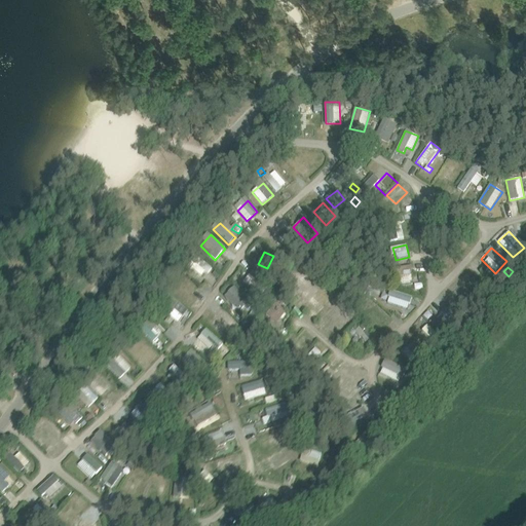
[(398,283),(411,283),(412,268),(398,268),(398,283)]
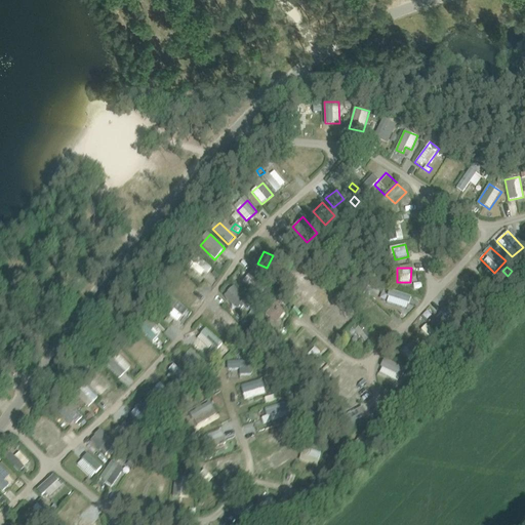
[(249,288),(261,278),(253,270),(242,280),(249,288)]
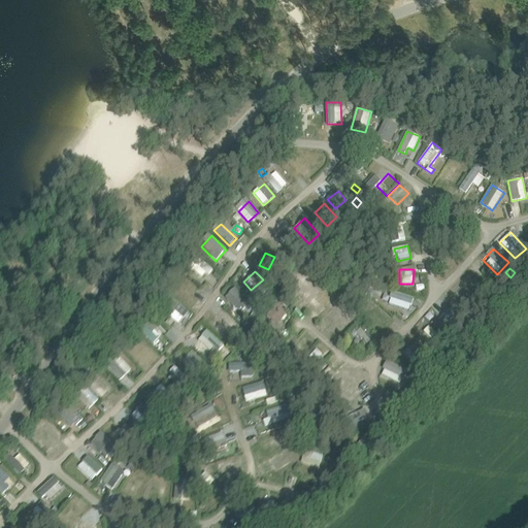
[(188,284),(187,292),(195,293),(196,285),(188,284)]
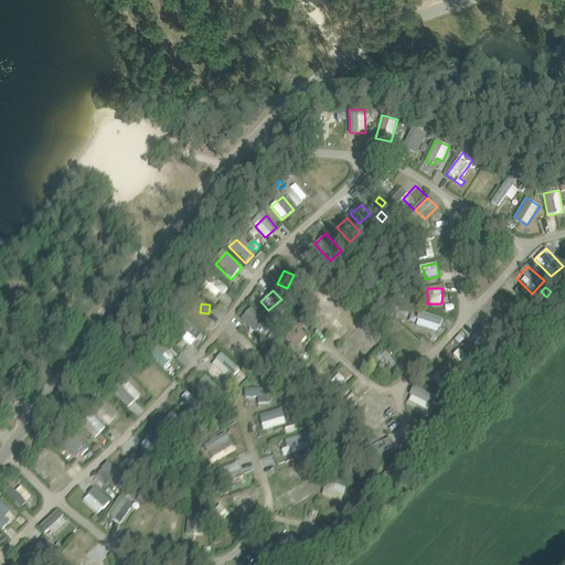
[(241,318),(254,332),(265,322),(252,308),(241,318)]
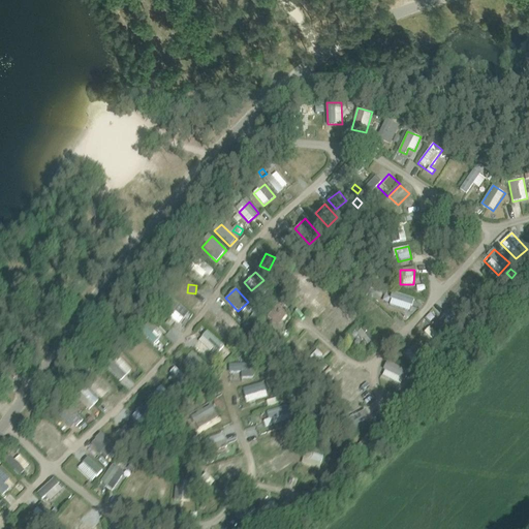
[(320,291),(310,302),(319,312),(331,302),(320,291)]
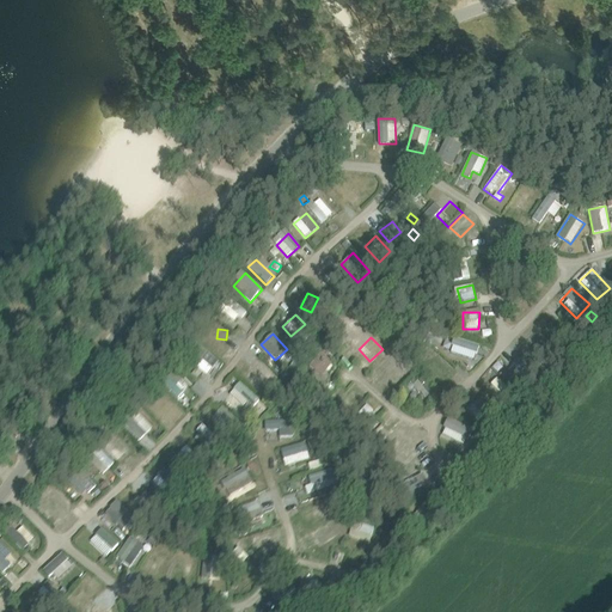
[(454,337),(451,353),(475,360),(479,346),(454,337)]
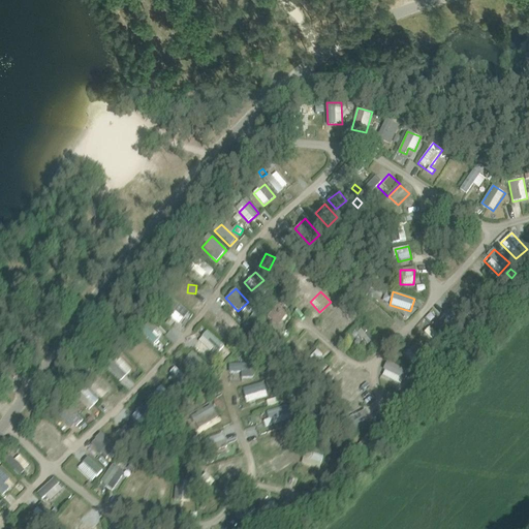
[(466,291),(457,303),(469,313),(478,302),(466,291)]
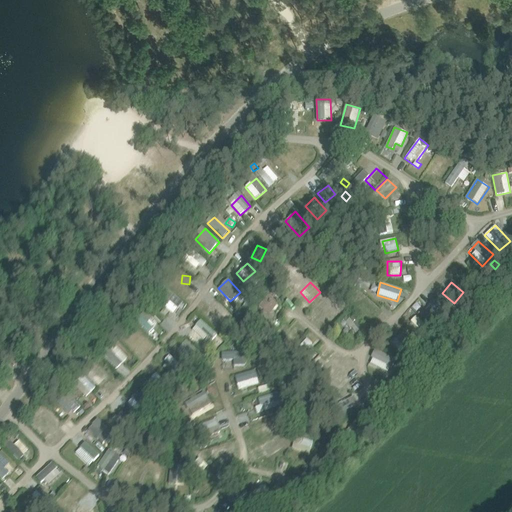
[(255,290),(250,295),(254,299),(259,294),(255,290)]
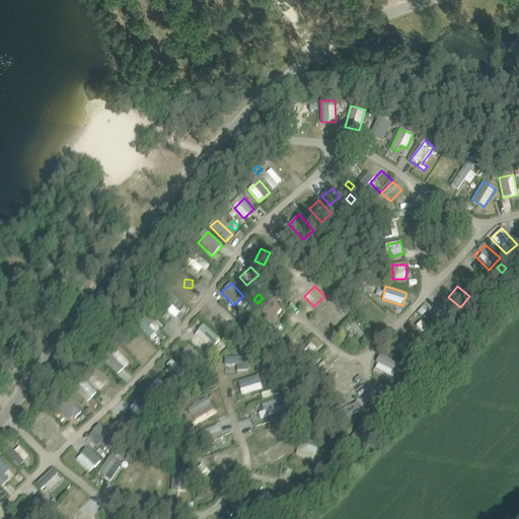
[(176,318),(186,307),(174,298),(165,309),(176,318)]
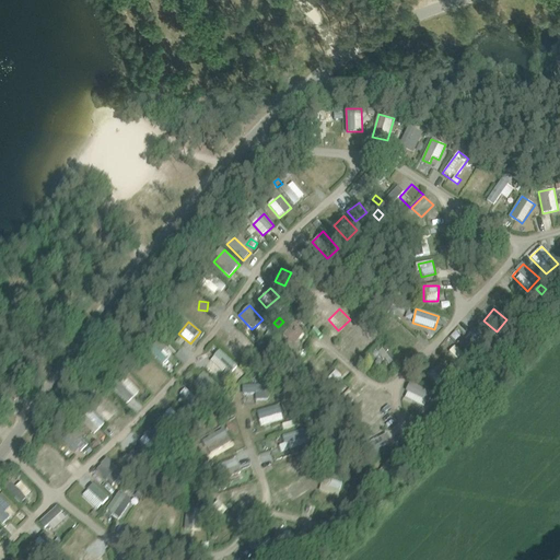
[(365,350),(373,346),(363,328),(350,335),(354,342),(360,340),(365,350)]
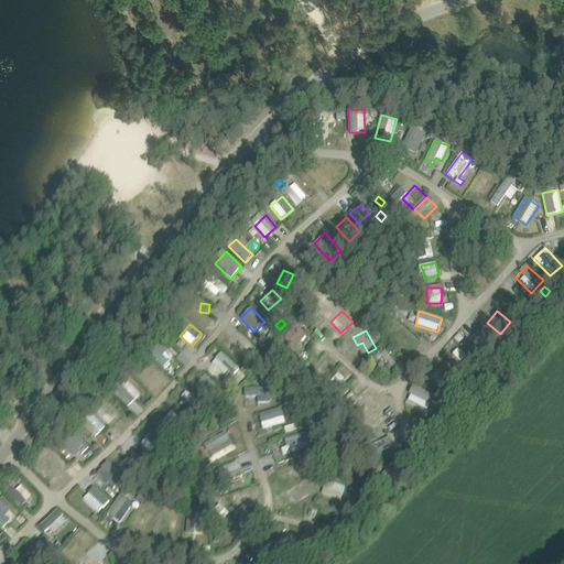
[(479,332),(472,339),(480,348),(488,339),(479,332)]
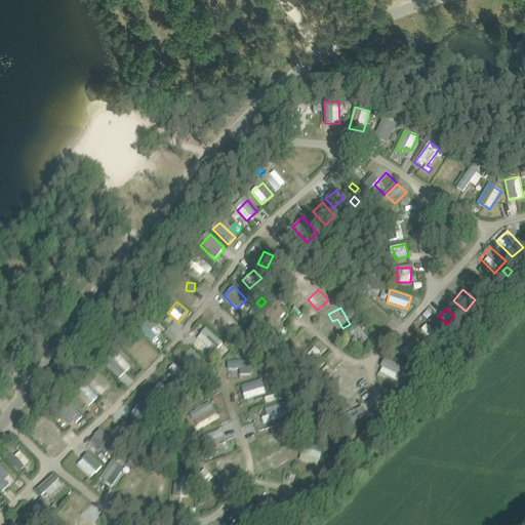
[(367,339),(372,337),(364,323),(359,326),(367,339)]
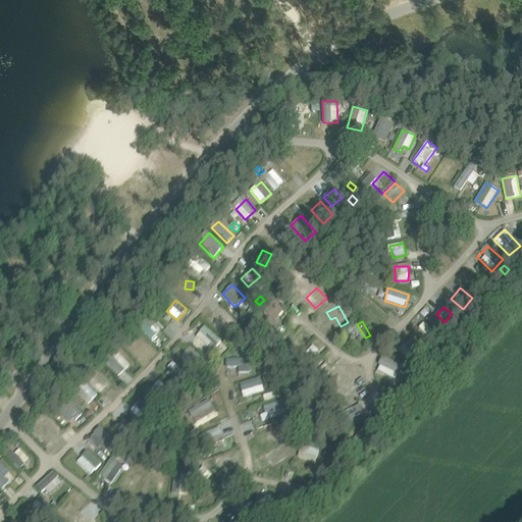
[(216,348),(221,342),(205,326),(200,331),(216,348)]
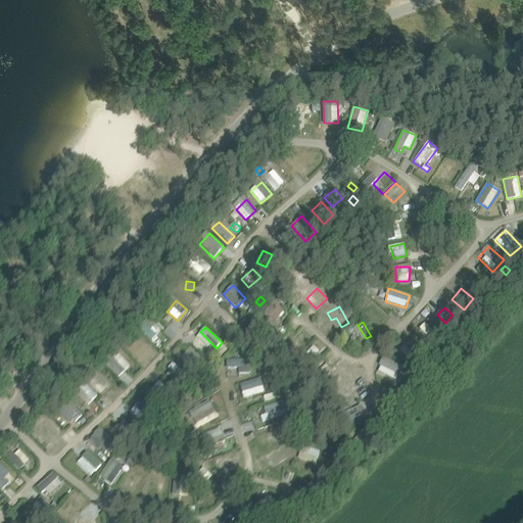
[(465,330),(460,334),(464,338),(469,334),(465,330)]
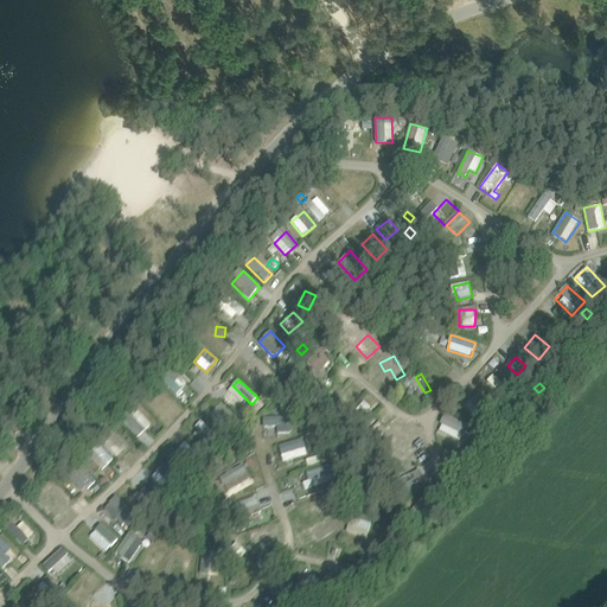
[(261,385),(256,391),(262,397),(267,391),(261,385)]
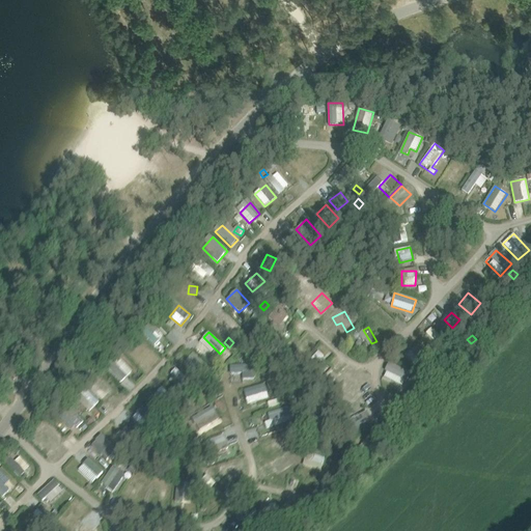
[(420,346),(409,352),(415,364),(426,359),(420,346)]
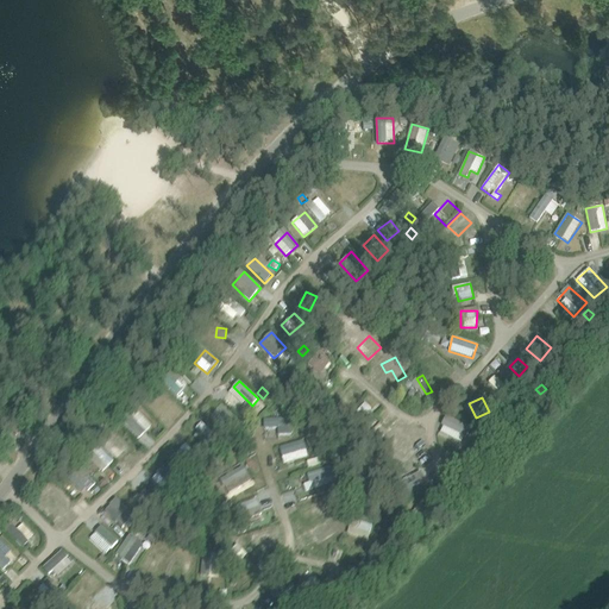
[(169,399),(155,399),(155,416),(169,418),(169,399)]
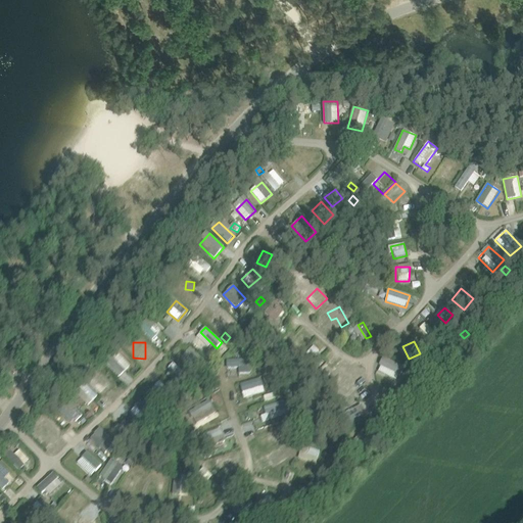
[(279,343),(275,348),(279,352),(283,347),(279,343)]
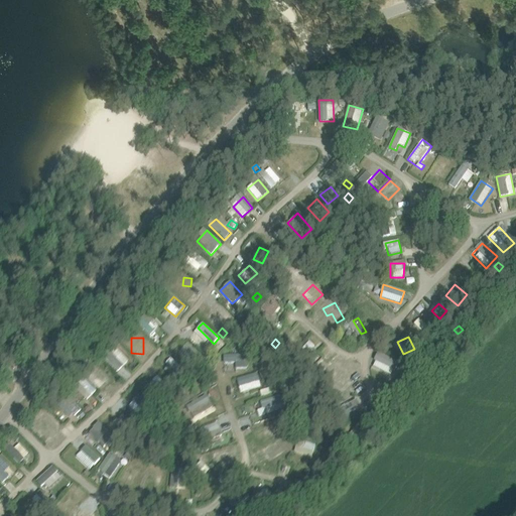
[(192,358),(198,353),(187,343),(182,348),(192,358)]
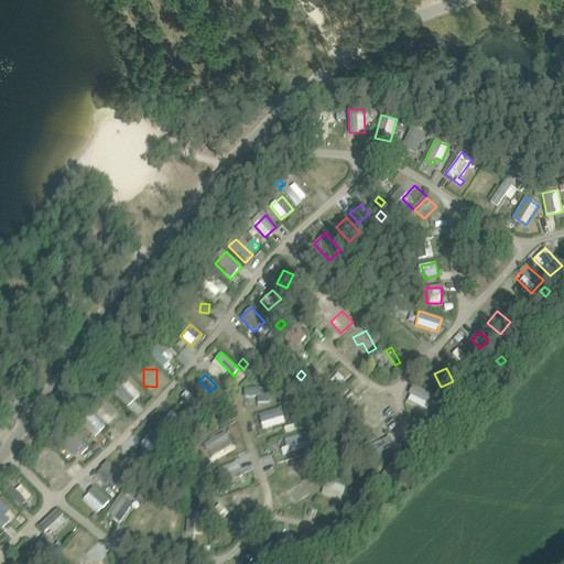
[(130,383),(118,394),(129,405),(141,394),(130,383)]
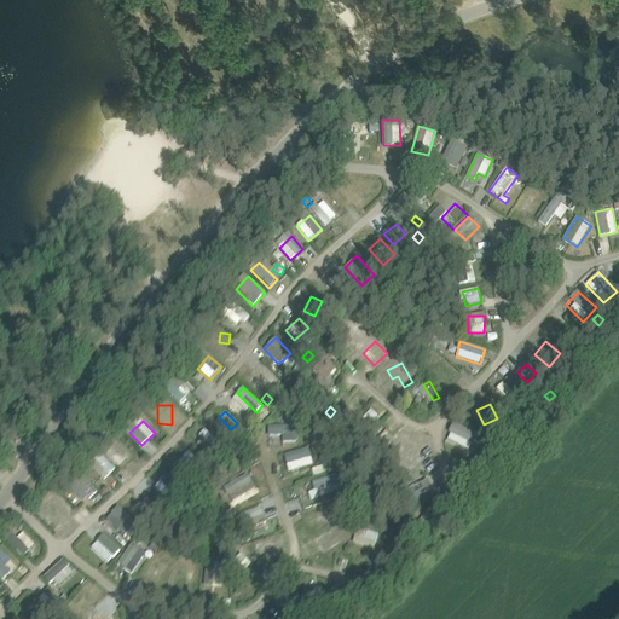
[(447,443),(472,451),(478,433),(452,424),(447,443)]
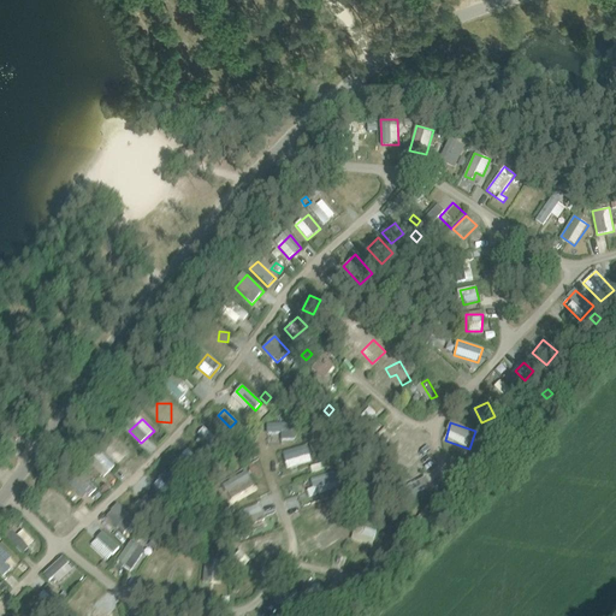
[(295,424),(267,424),(267,433),(295,433),(295,424)]
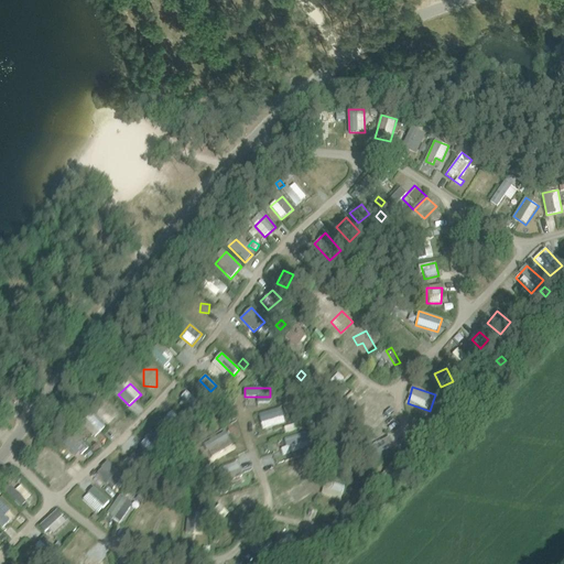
[(188,392),(179,401),(191,414),(201,405),(188,392)]
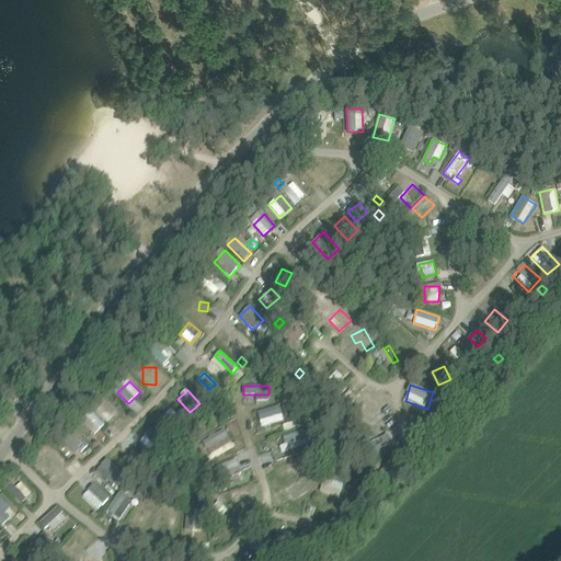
[(107,421),(118,412),(110,401),(99,411),(107,421)]
